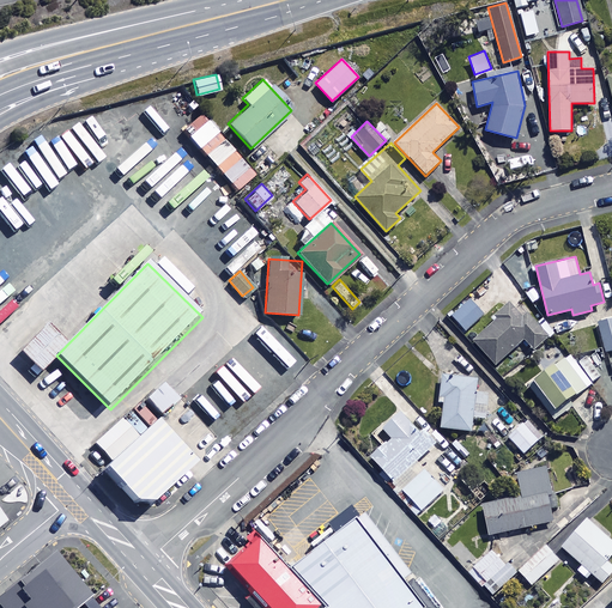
[(482,312),(468,298),(452,314),(465,328),(482,312)]
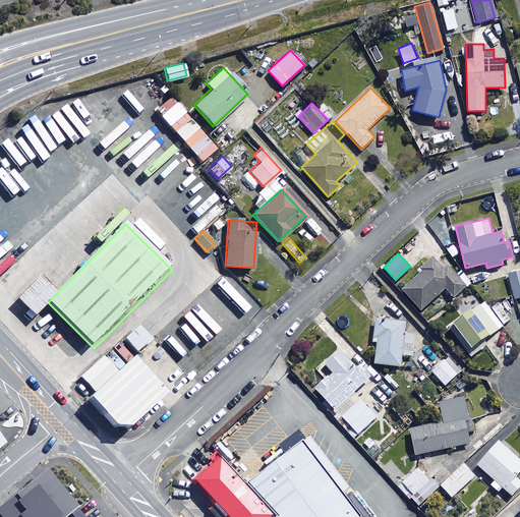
[(444,268),(435,259),(402,288),(421,308),(446,287),(453,296),(467,284),(449,264),(444,268)]
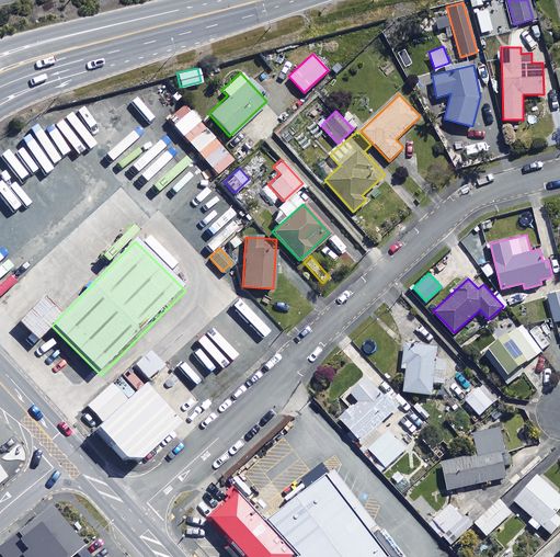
[(559,319),(559,291),(547,295),(555,321),(559,319)]
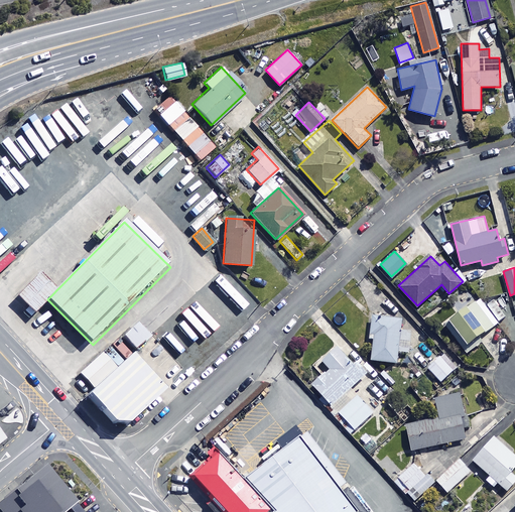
[(498,322),(478,297),(446,326),(467,349),(498,322)]
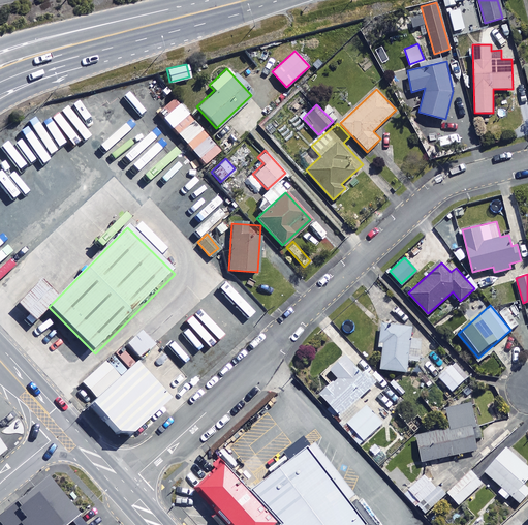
[(411,327),(379,323),(377,347),(383,348),(381,368),(406,371),(411,327)]
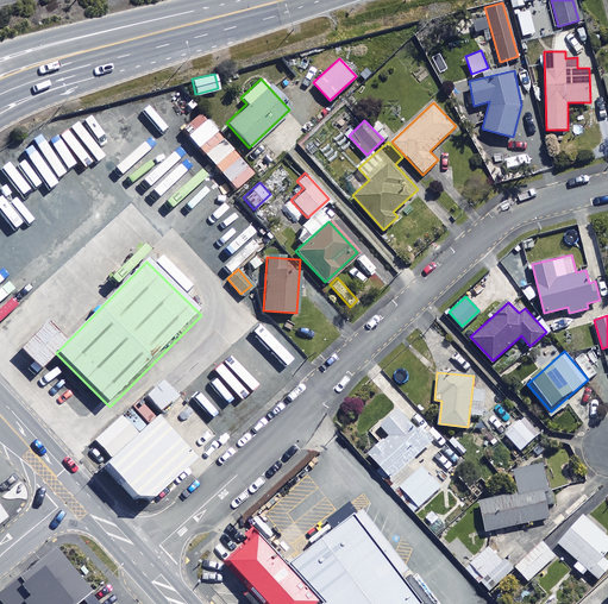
[(175,397),(161,381),(144,395),(157,411),(175,397)]
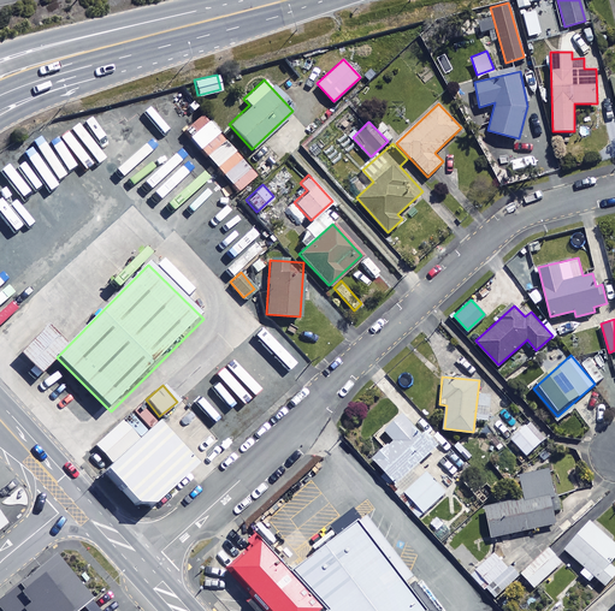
[(383,470),(379,474),(389,484),(392,480),(396,484),(419,462),(436,446),(403,411),(377,437),(385,445),(372,457),(383,470)]
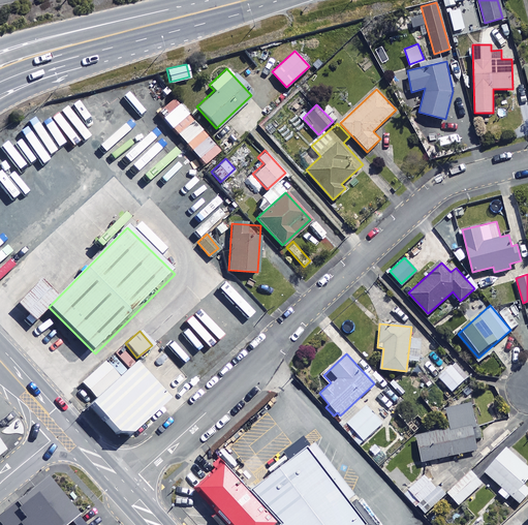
[(180,388),(149,354),(96,404),(127,437),(180,388)]
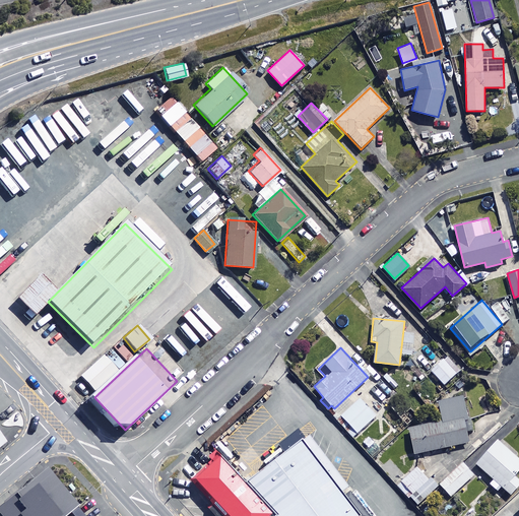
[(455,372),(443,358),(431,369),(444,383),(455,372)]
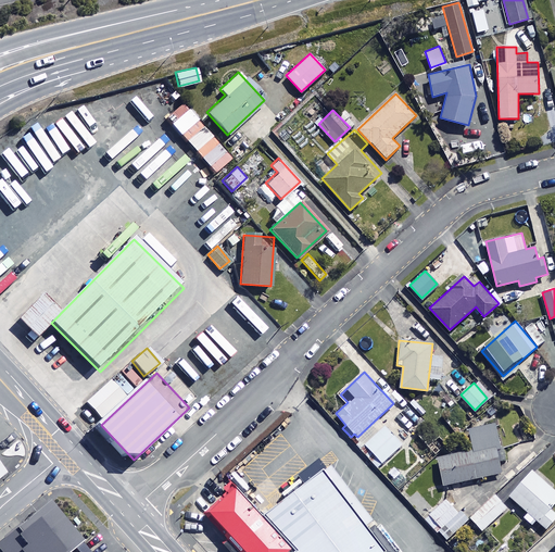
[(121,398),(108,384),(83,408),(96,421),(121,398)]
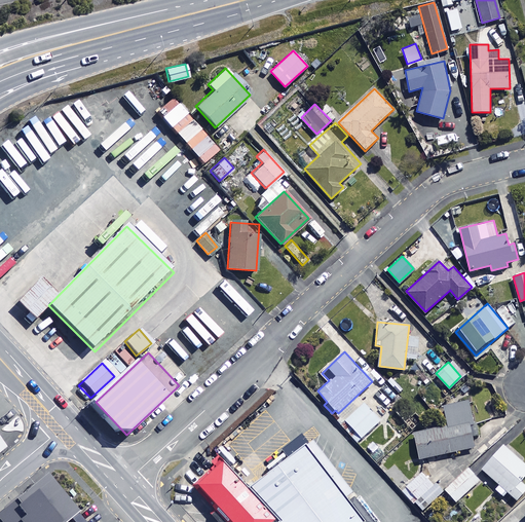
[(492,394),(489,386),(482,390),(485,397),(482,399),(490,415),(497,411),(489,396),(492,394)]
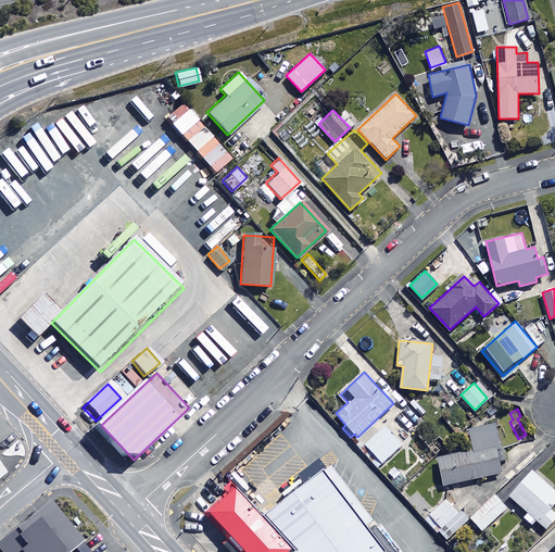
[(357,437),(354,440),(378,466),(402,443),(378,417),(357,437)]
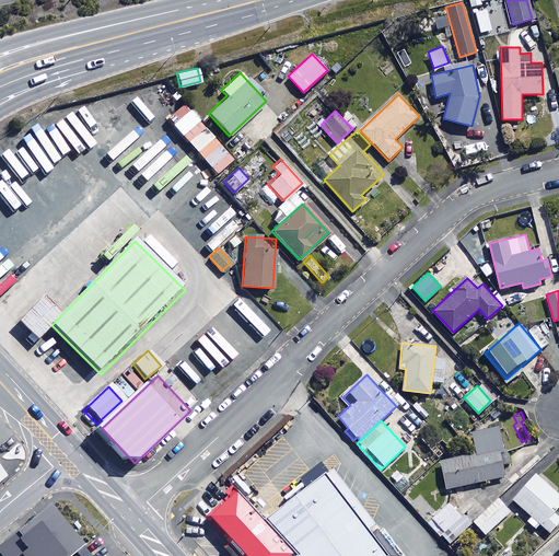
[(447,487),(504,475),(502,465),(509,463),(500,425),(473,431),(477,452),(441,460),(447,487)]
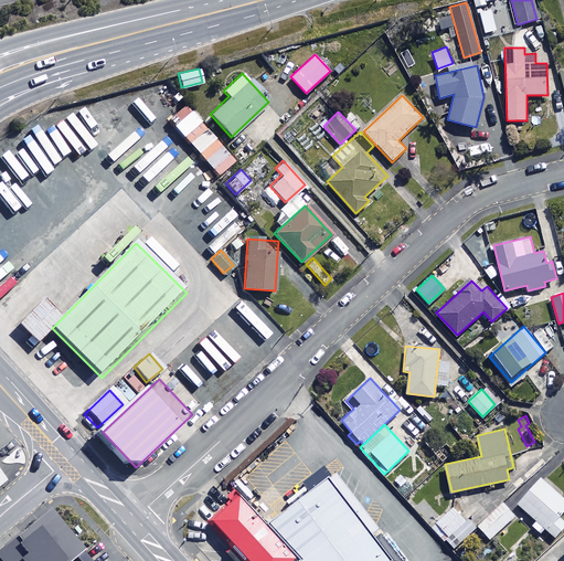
[(543,527),(554,537),(563,526),(563,519),(560,516),(563,510),(563,497),(540,476),(517,503),(536,520),(532,525),(540,531),(543,527)]
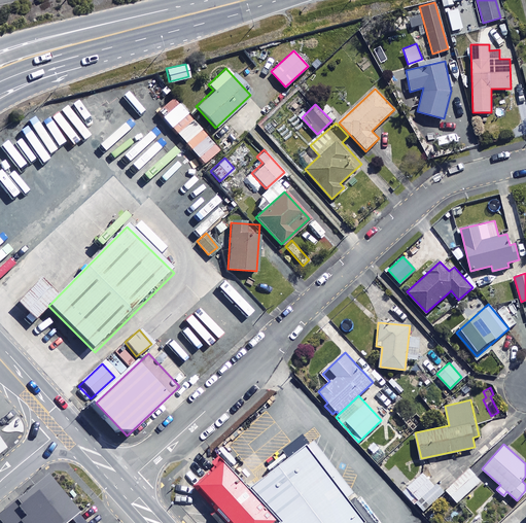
[(367,522),(311,448),(258,488),(284,522),(367,522)]
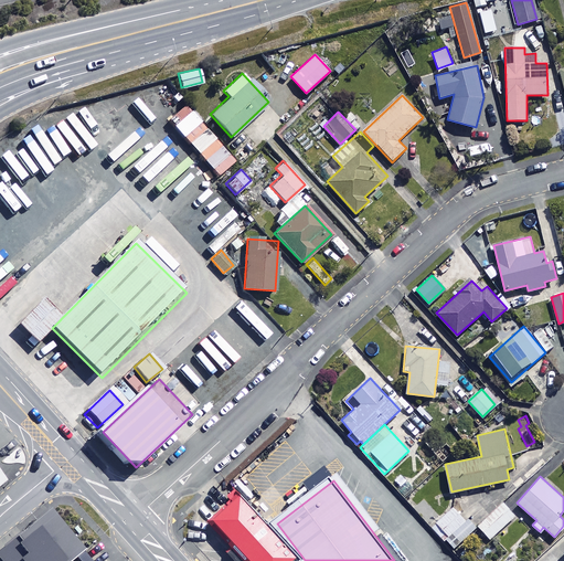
[(300,560),(245,500),(220,524),(253,560),(300,560)]
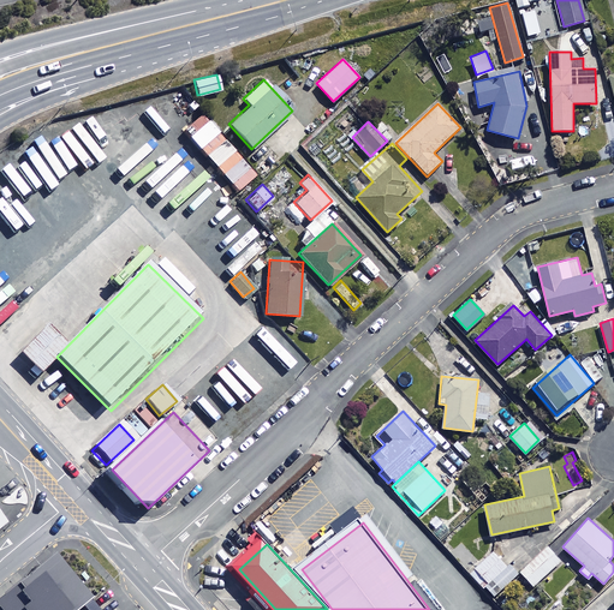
[(560,558),(547,545),(519,570),(532,584),(560,558)]
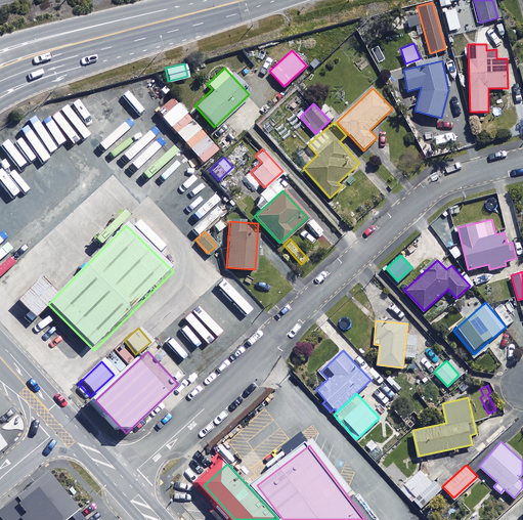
[(59,519),(79,505),(47,466),(0,503),(0,517),(2,519),(59,519)]
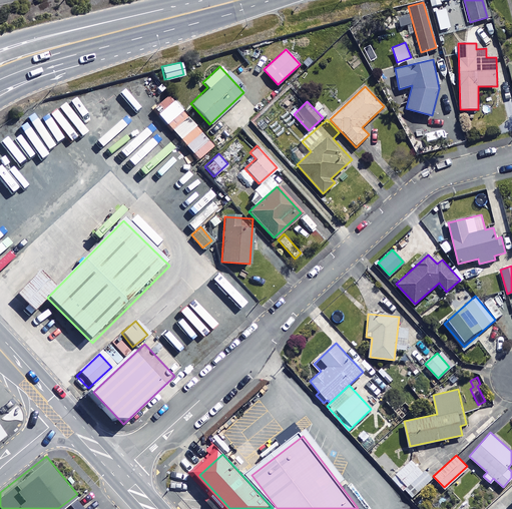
[(413,497),(433,475),(426,469),(423,471),(409,458),(391,477),(413,497)]
